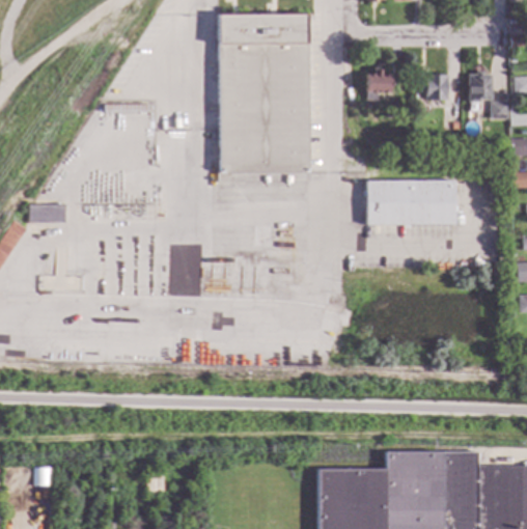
[(307,170),(306,14),(219,14),(219,129),(220,171),(307,170)]
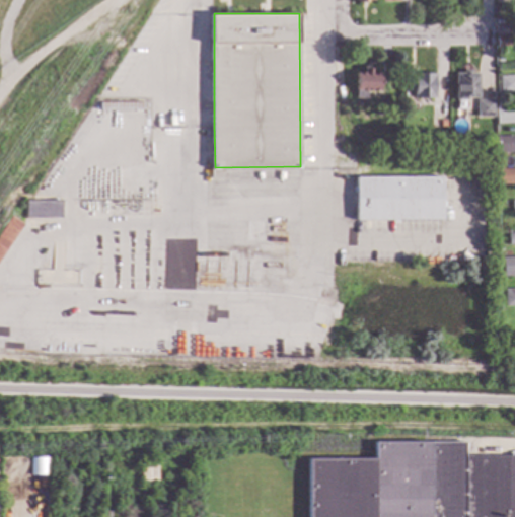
[(514,33),(499,33),(499,24),(514,24),(514,33)]
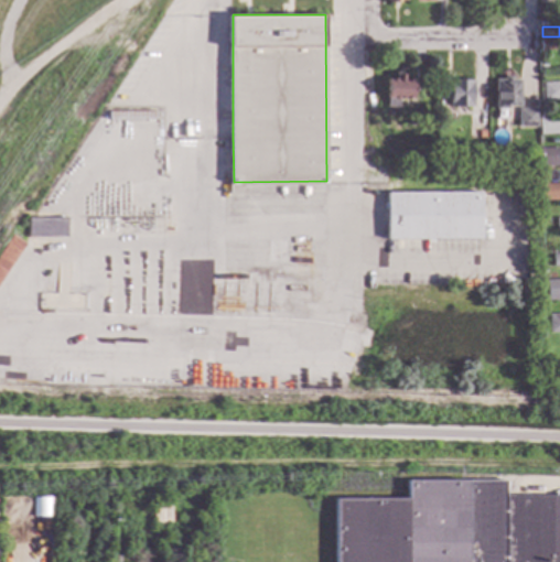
[(559,47),(544,49),(542,39),(559,39),(559,47)]
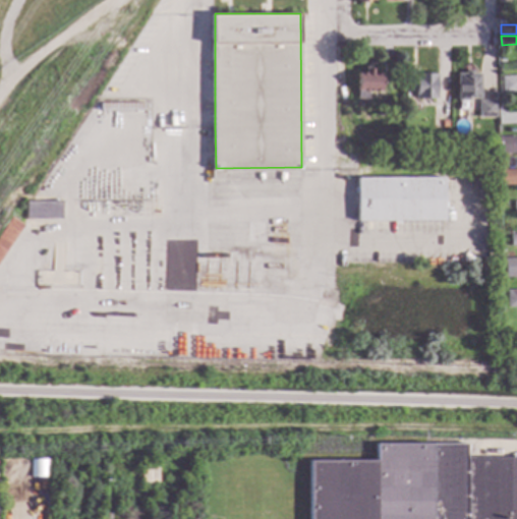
[(376,71),(382,71),(382,92),(369,91),(369,98),(358,98),(358,71),(366,71),(366,68),(376,68),(376,71)]
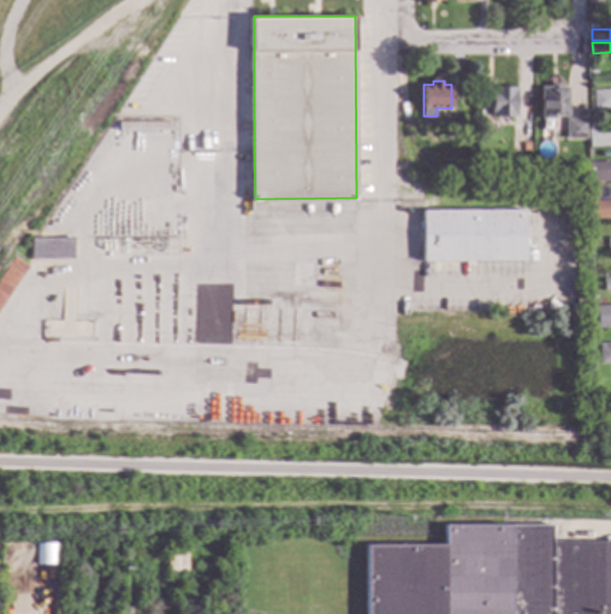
[(561,86),(569,86),(569,114),(556,114),(556,117),(543,117),(543,86),(551,86),(551,82),(561,82),(561,86)]
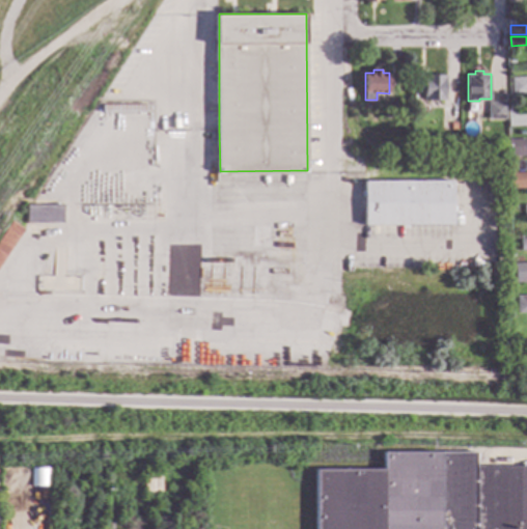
[(426,74),(447,75),(446,100),(424,99),(424,89),(417,89),(417,73),(426,73),(426,74)]
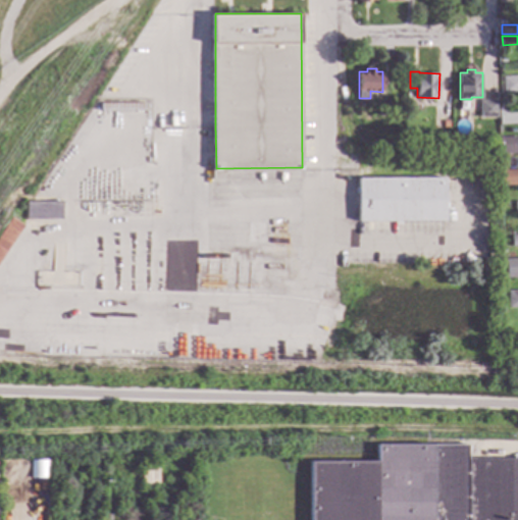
[(517,92),(506,92),(505,74),(517,74),(517,92)]
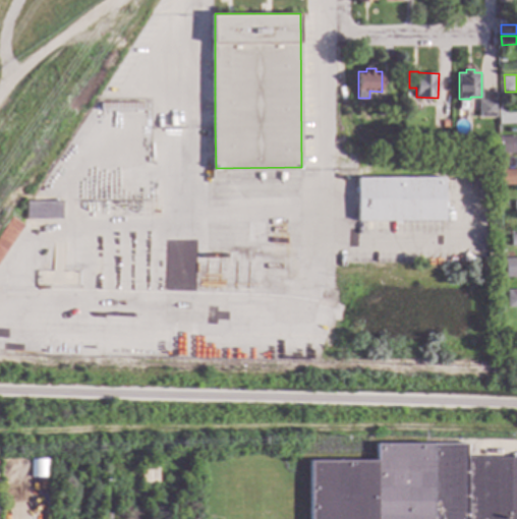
[(498,115),(480,115),(480,99),(498,98),(498,115)]
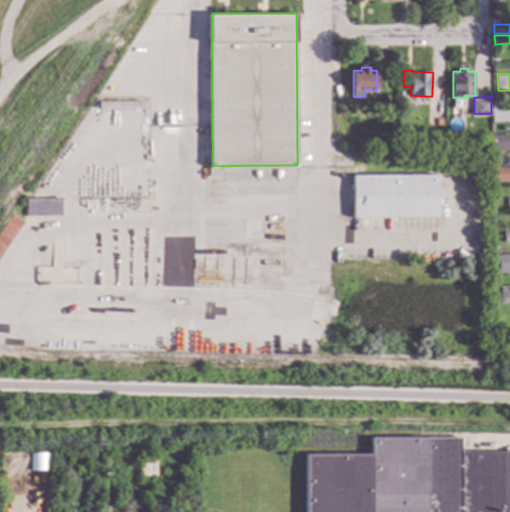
[(509,120),(493,120),(493,104),(509,104),(509,120)]
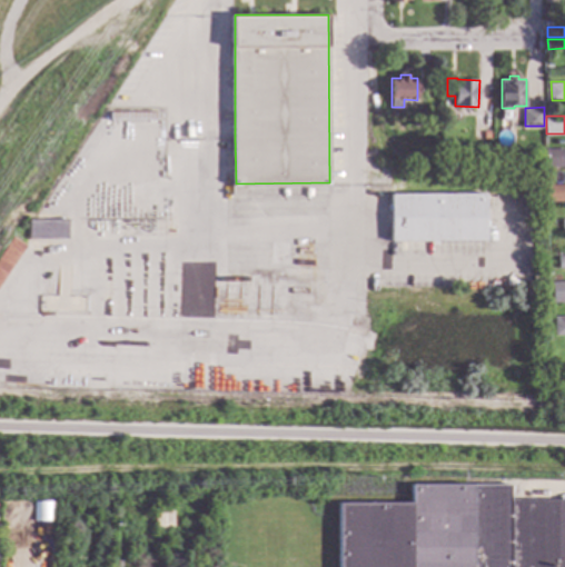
[(501,120),(502,147),(517,146),(516,120),(501,120)]
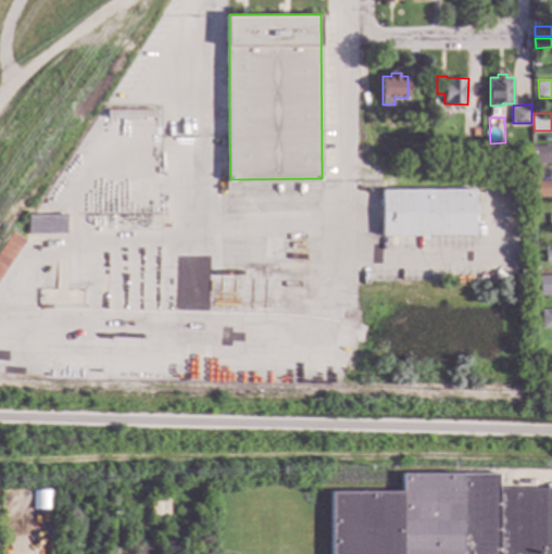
[(480,136),(464,136),(464,120),(480,120),(480,136)]
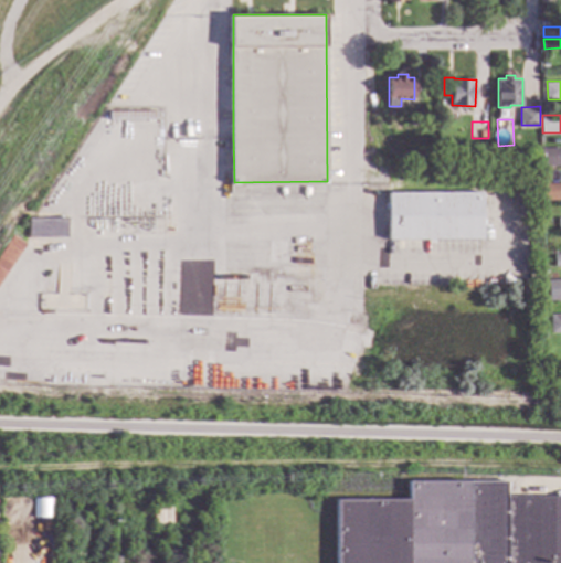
[(560,165),(546,165),(544,147),(560,147),(560,165)]
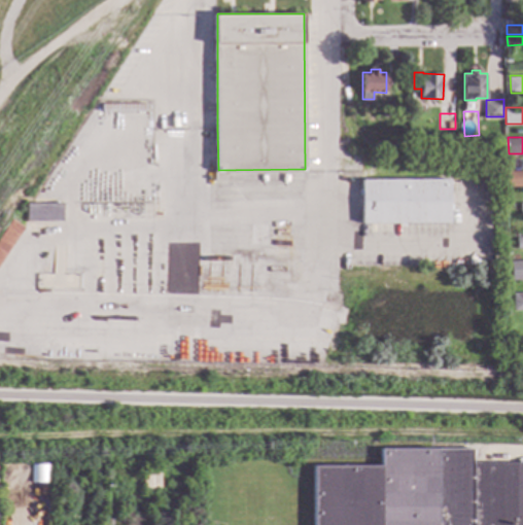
[(522,184),(508,184),(508,170),(522,170),(522,184)]
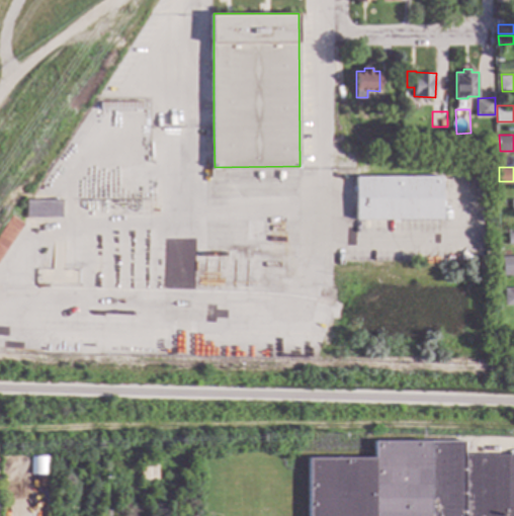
[(443,218),(358,218),(358,175),(443,174),(443,218)]
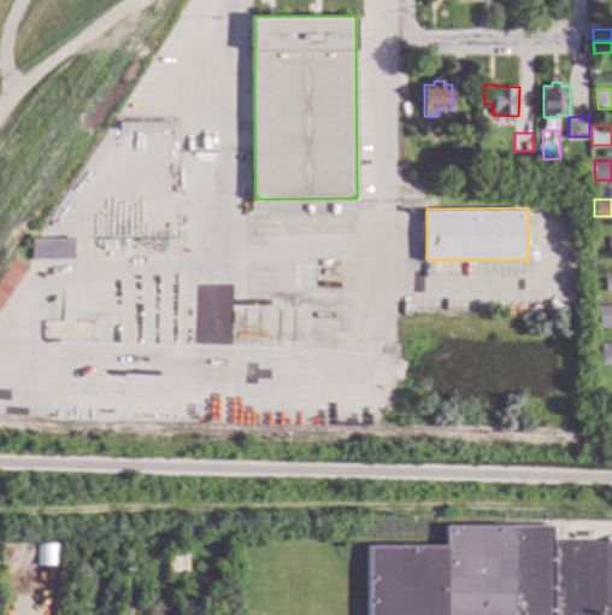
[(77,257),(76,236),(36,236),(36,257),(77,257)]
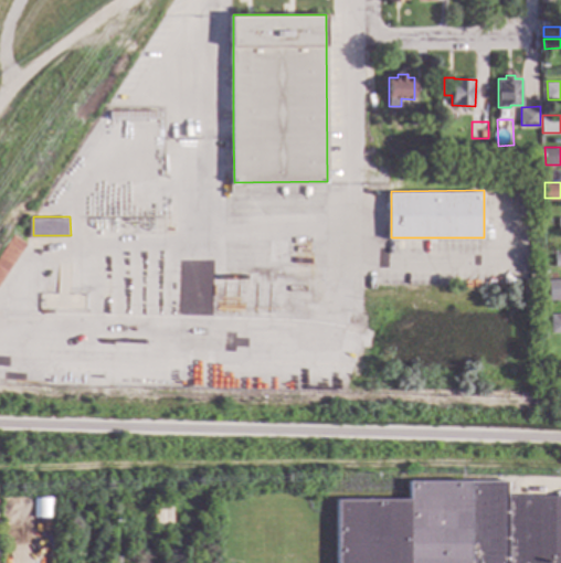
[(30,243),(0,289),(0,259),(17,234),(30,243)]
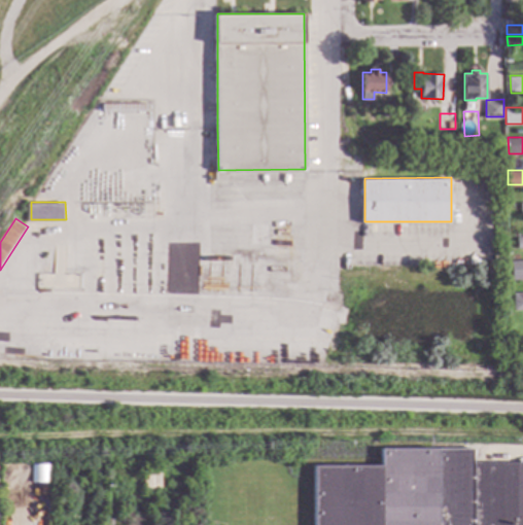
[(474,462),(522,462),(522,524),(316,524),(316,465),(383,464),(383,449),(474,448),(474,454),(474,462)]
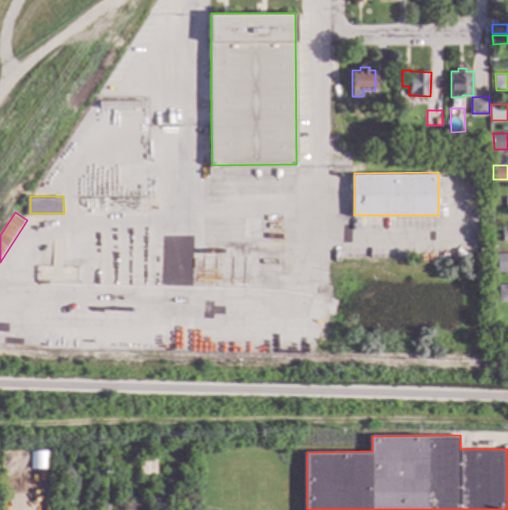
[(48,450),(33,450),(32,468),(47,468),(48,450)]
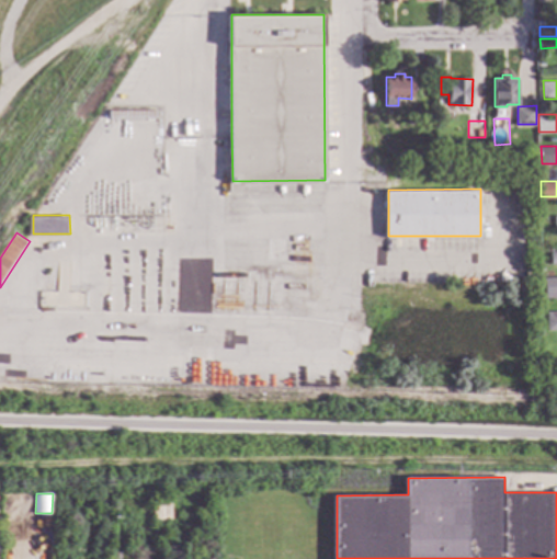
[(172,518),(154,517),(155,502),(173,502),(172,518)]
